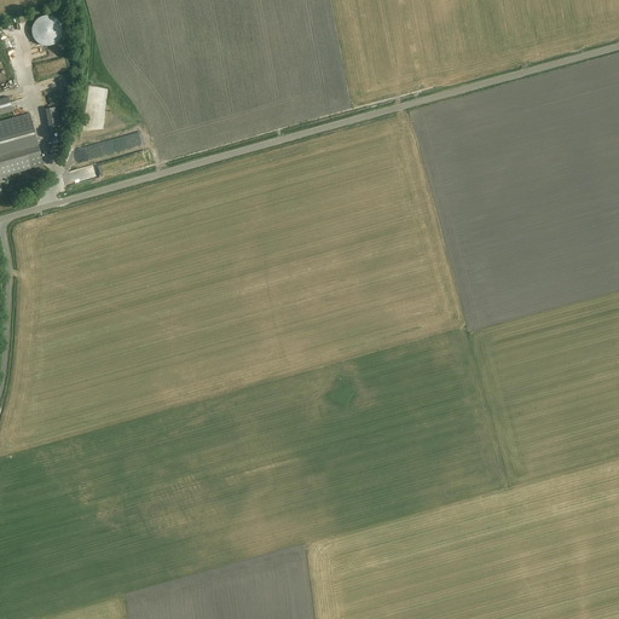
[(50,63),(34,67),(36,75),(42,73),(42,71),(44,71),(44,68),(47,67),(48,71),(51,71),(50,63)]
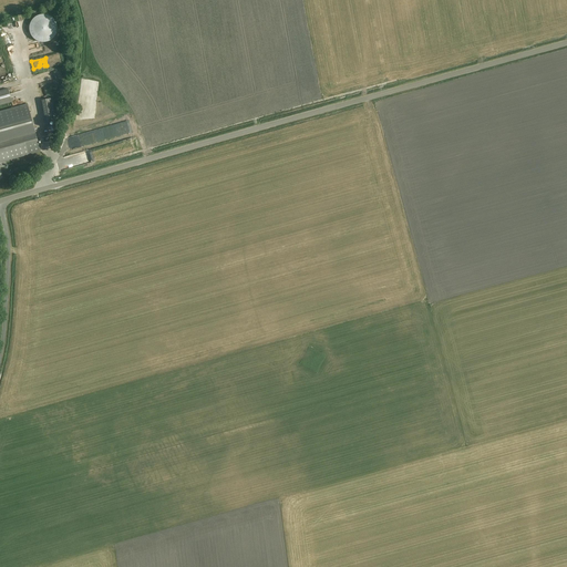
[(21,73),(20,70),(23,69),(21,62),(14,64),(17,74),(21,73)]
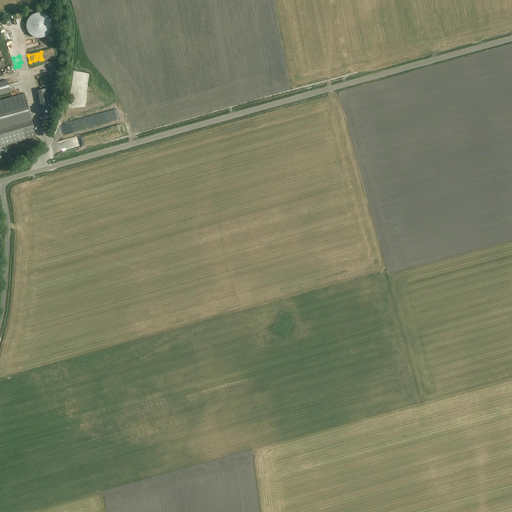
[(0,95),(11,92),(7,80),(0,82),(0,95)]
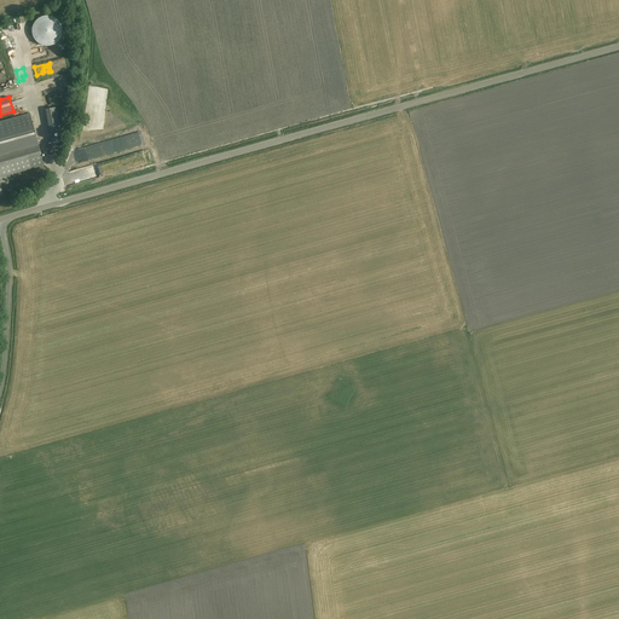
[(62,132),(58,108),(45,110),(50,134),(62,132)]
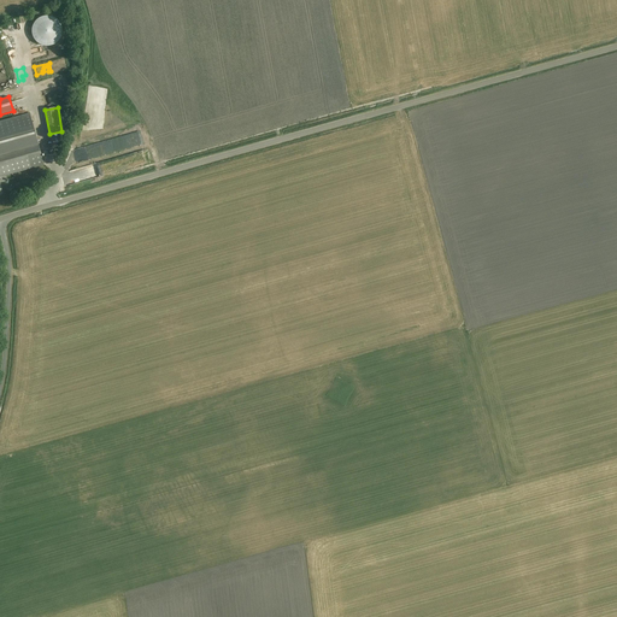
[(0,121),(0,194),(3,194),(0,186),(0,176),(43,165),(36,137),(29,113),(0,121)]
